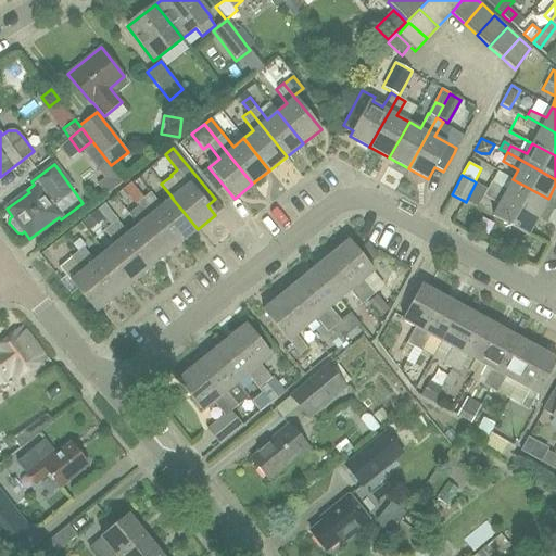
[(491,181),(488,188),(539,216),(548,199),(513,179),(507,190),(491,181)]
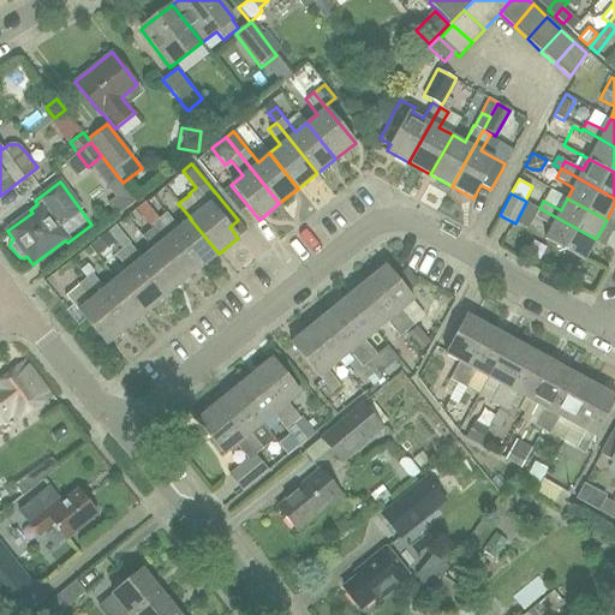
[(159,219),(151,209),(151,210),(144,202),(137,208),(153,227),(142,236),(153,249),(180,284),(199,269),(159,219)]
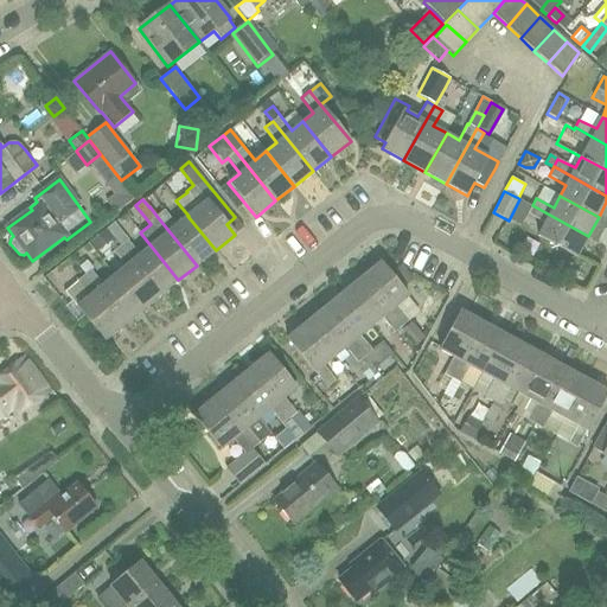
[(588,236),(532,205),(528,215),(544,223),(538,235),(577,256),(588,236)]
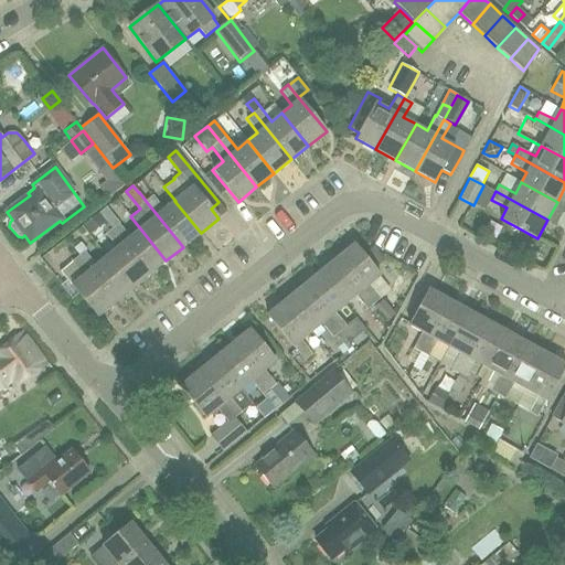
[(201,233),(174,201),(164,209),(153,195),(152,195),(146,201),(183,247),(201,233)]
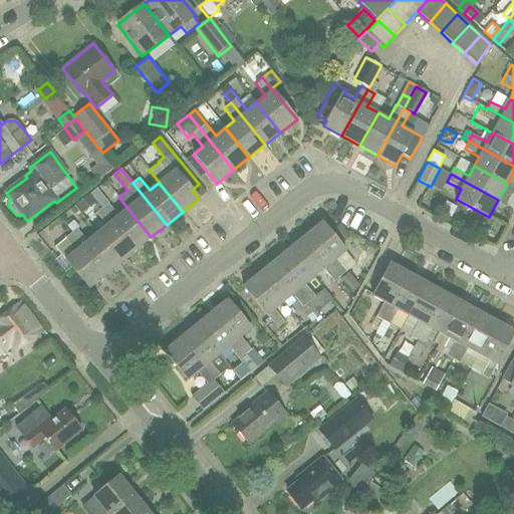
[(95,201),(101,208),(108,203),(95,188),(89,193),(95,201)]
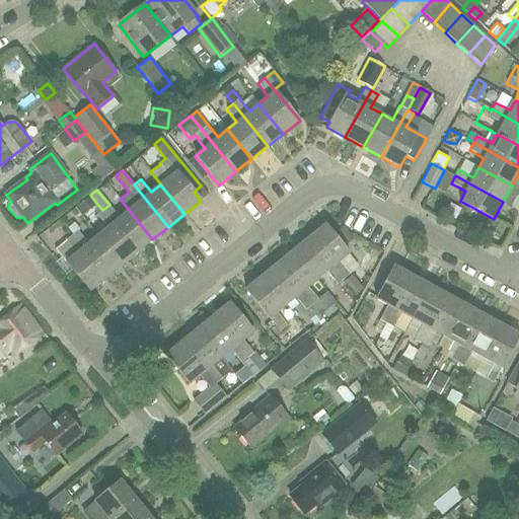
[(81,215),(96,203),(90,195),(75,207),(81,215)]
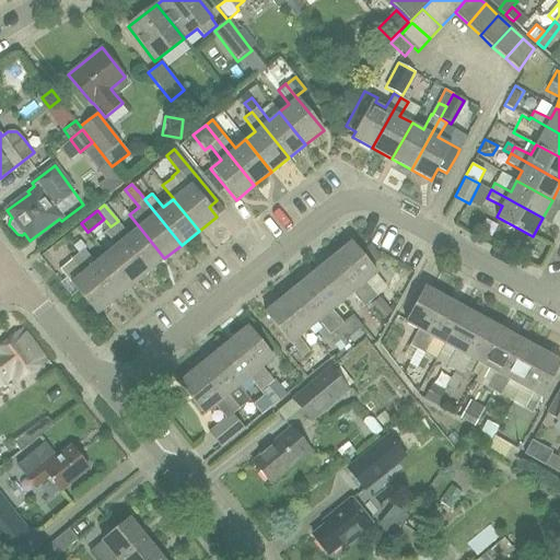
[(118,221),(111,226),(148,272),(164,258),(139,226),(129,234),(118,221)]
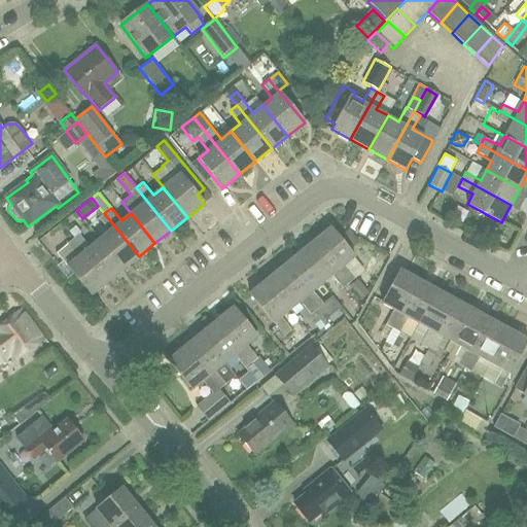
[(139,256),(104,213),(98,218),(109,231),(99,240),(123,269),(139,256)]
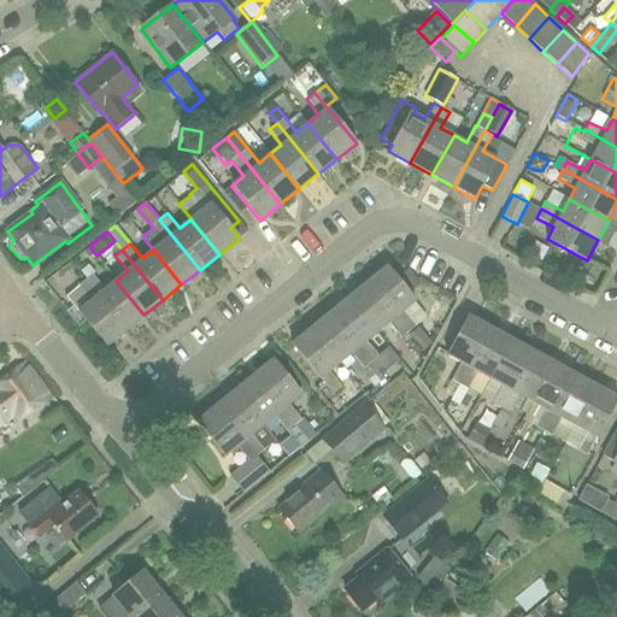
[(144,315),(116,281),(105,289),(93,275),(97,272),(88,264),(80,271),(86,278),(84,280),(125,330),(144,315)]
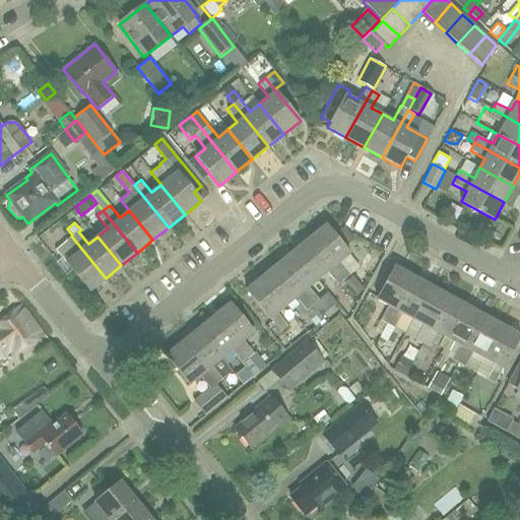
[(310,238),(344,279),(350,274),(347,271),(356,264),(348,255),(350,254),(326,224),(310,238)]
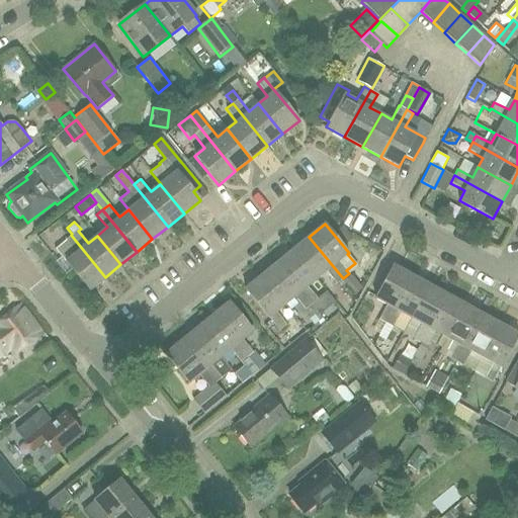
[(336,231),(346,244),(353,238),(343,226),(336,231)]
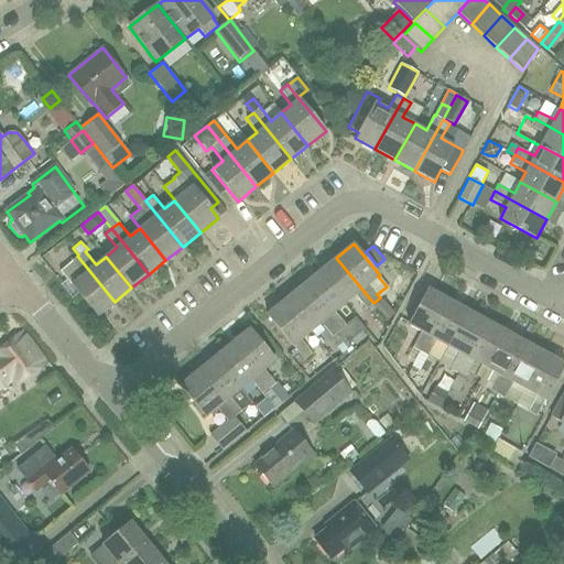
[(97,316),(115,302),(77,256),(60,271),(62,273),(55,279),(66,292),(73,286),(97,316)]
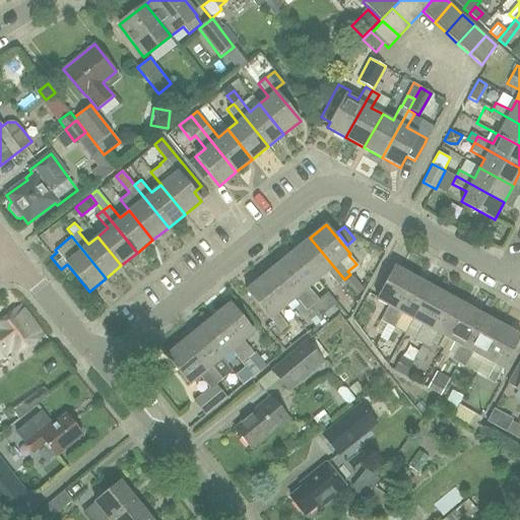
[(344,279),(310,238),(295,251),(318,280),(327,272),(337,285),(344,279)]
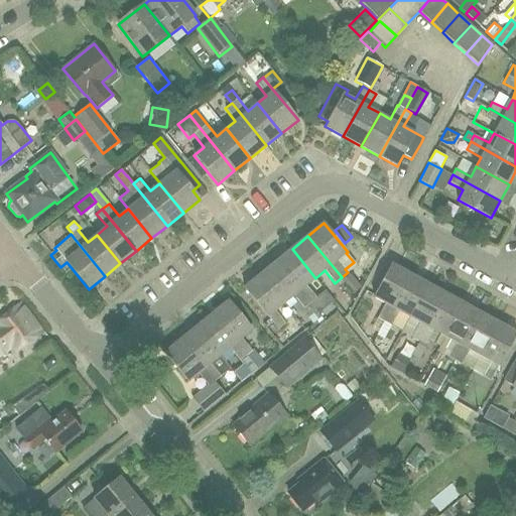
[(292,249),(276,261),(316,311),(317,312),(325,308),(306,285),(315,278),(292,249)]
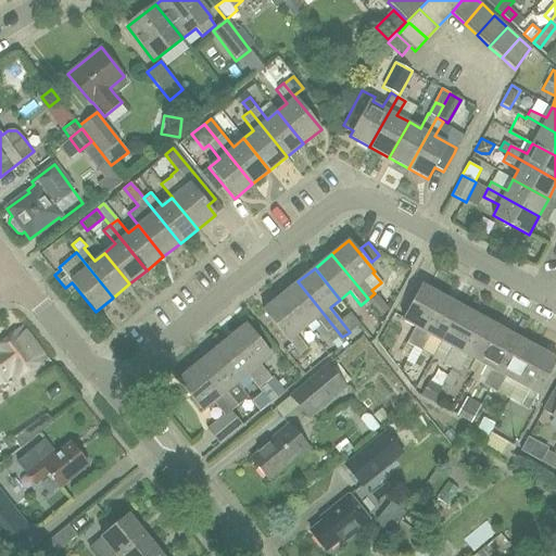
[(341,336),(298,281),(281,295),(306,327),(317,318),(335,341),(341,336)]
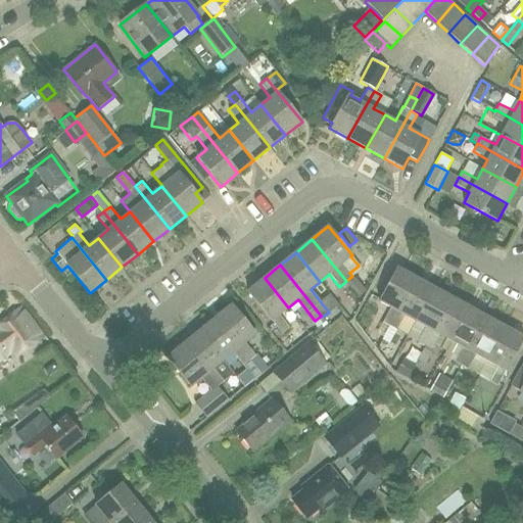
[(398,307),(416,277),(397,267),(378,301),(390,307),(382,323),(388,326),(398,307)]
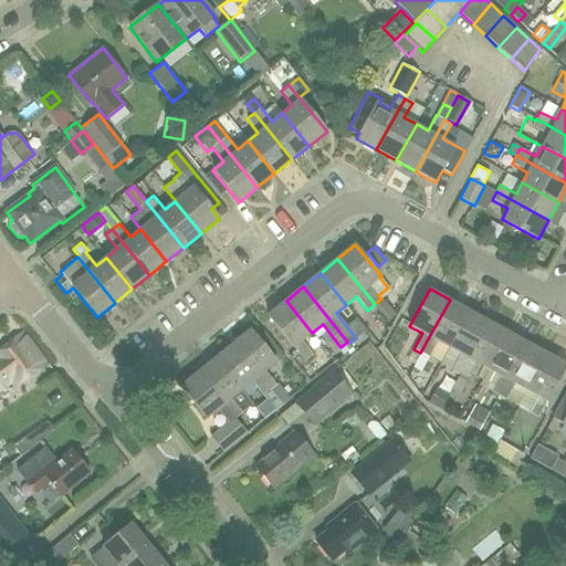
[(376,306),(388,322),(397,315),(384,300),(376,306)]
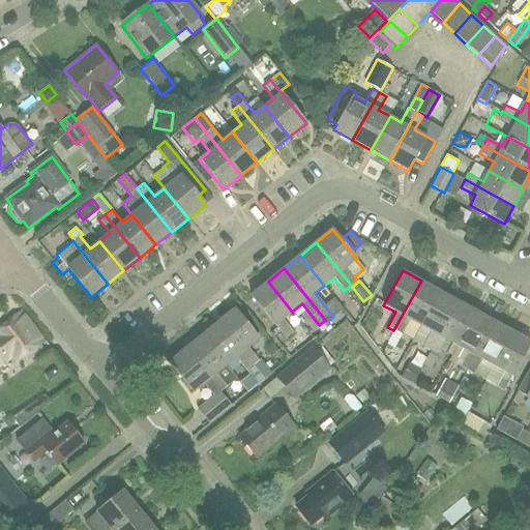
[(393,330),(386,345),(393,349),(410,320),(420,325),(430,307),(439,291),(421,281),(404,312),(393,330)]
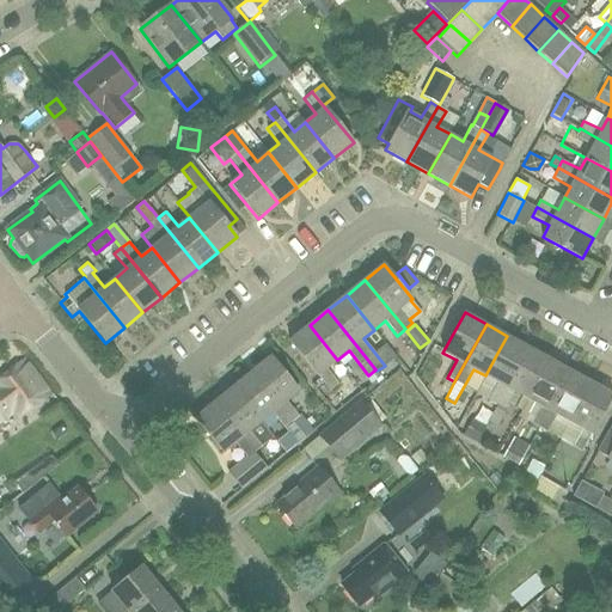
[(337,360),(310,325),(289,341),(318,375),(317,375),(330,391),(338,384),(326,368),(337,360)]
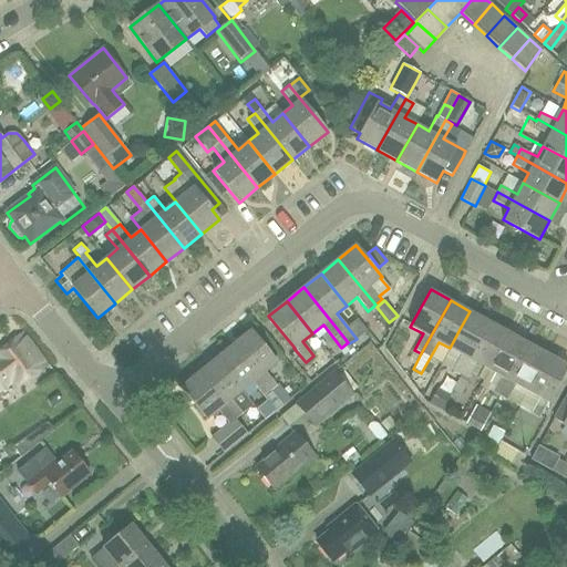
[(460,329),(450,348),(462,354),(453,371),(460,374),(468,359),(490,321),(470,311),(460,329)]
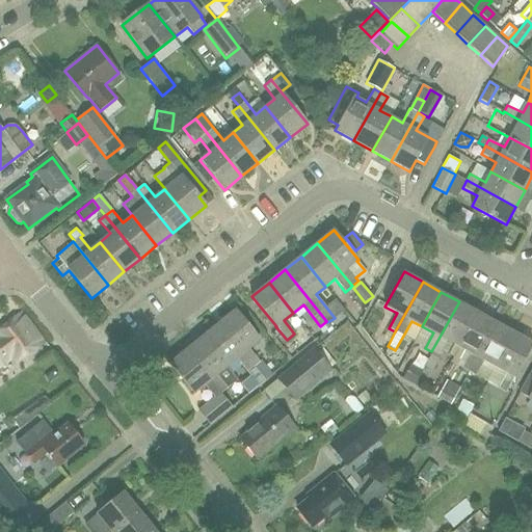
[(431,351),(423,367),(430,371),(447,340),(458,346),(468,329),(477,312),(459,301),(440,337),(431,351)]
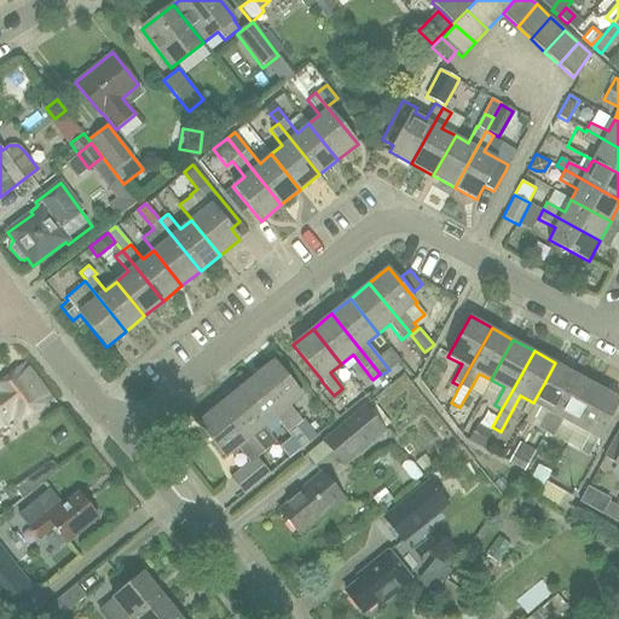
[(273,360),(254,376),(275,401),(295,427),(295,428),(301,435),(307,443),(317,435),(304,418),(301,421),(290,405),(302,395),(273,360)]
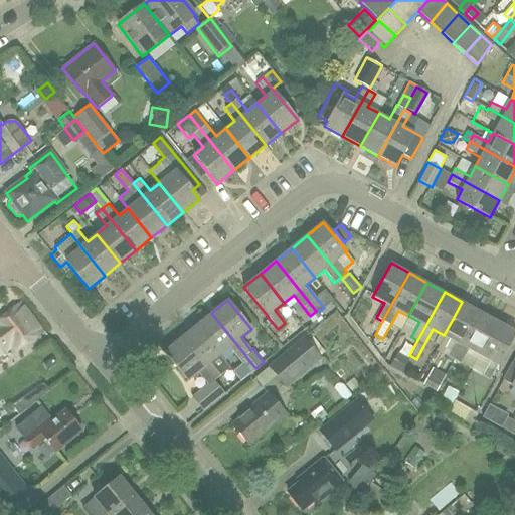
[(480,312),(462,302),(453,319),(444,335),(455,342),(447,356),(453,360),(480,312)]
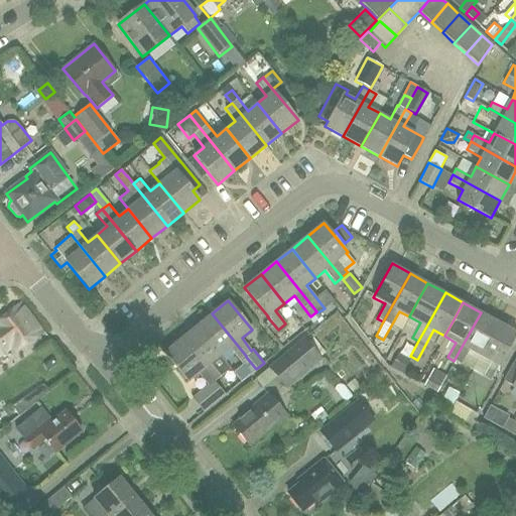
[(0,355),(10,349),(14,353),(37,336),(16,305),(0,316),(0,355)]
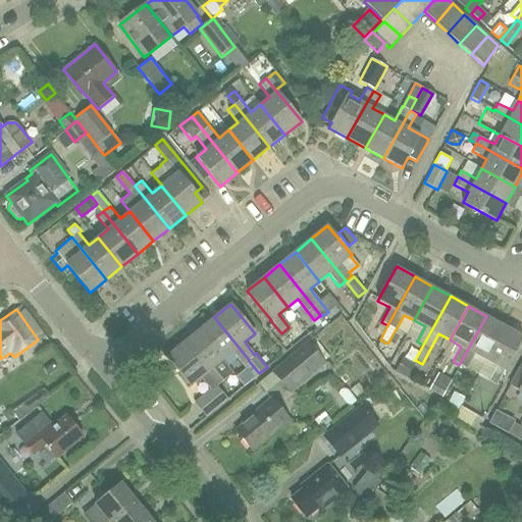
[(486,316),(459,365),(467,369),(475,354),(485,360),(504,325),(486,316)]
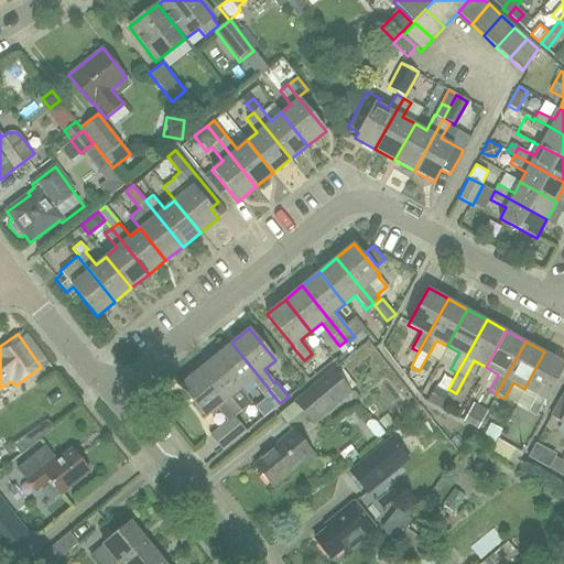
[(262,394),(274,409),(280,403),(274,397),(269,390),(269,389),(250,366),(231,343),(215,357),(228,372),(240,388),(250,380),(262,394)]
